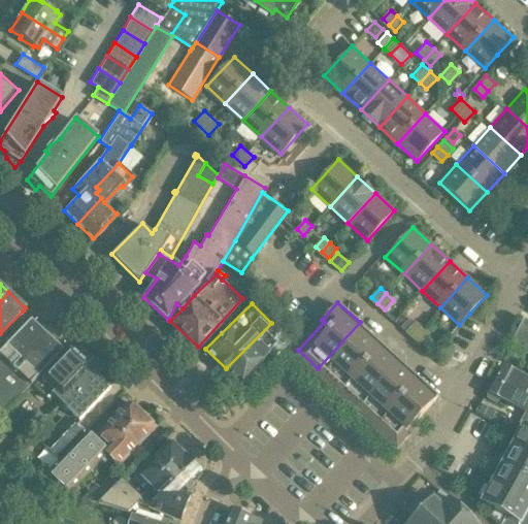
[(44,332),(31,320),(0,351),(0,416),(63,350),(61,348),(46,330),(44,332)]
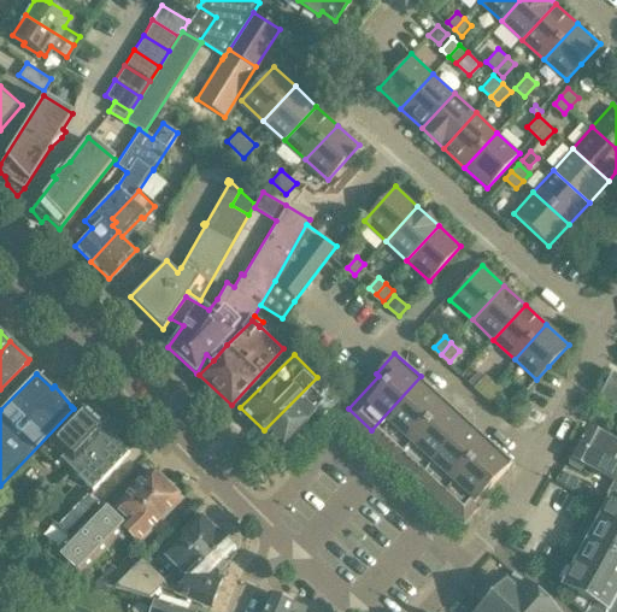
[(616,376),(612,374),(601,395),(616,402),(616,376)]
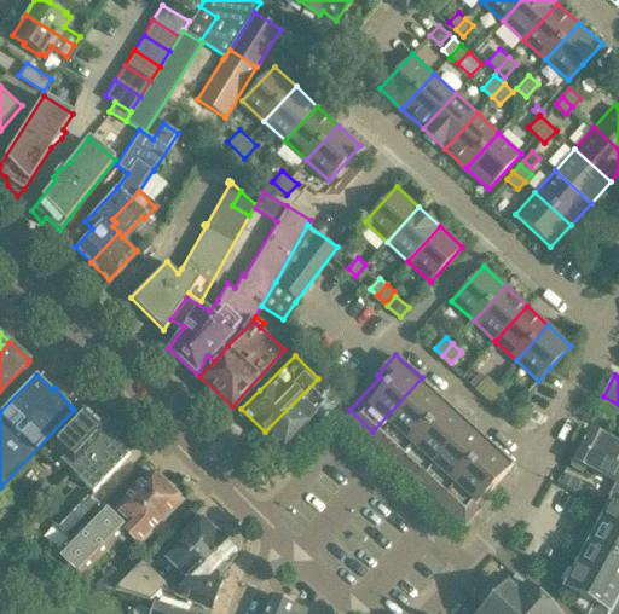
[(485,394),(496,383),(489,376),(478,388),(485,394)]
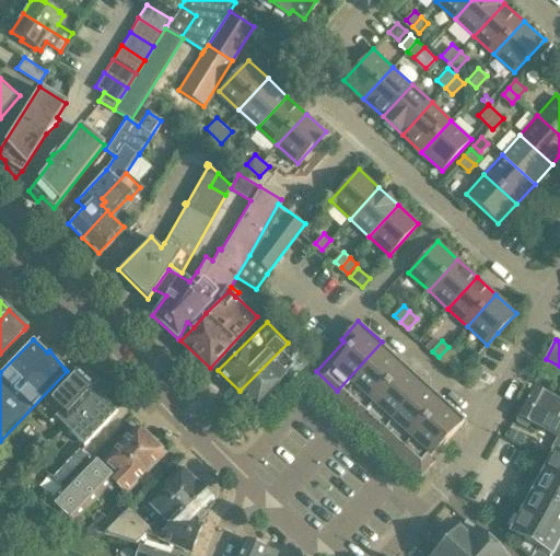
[(358,409),(403,361),(382,342),(337,391),(358,409)]
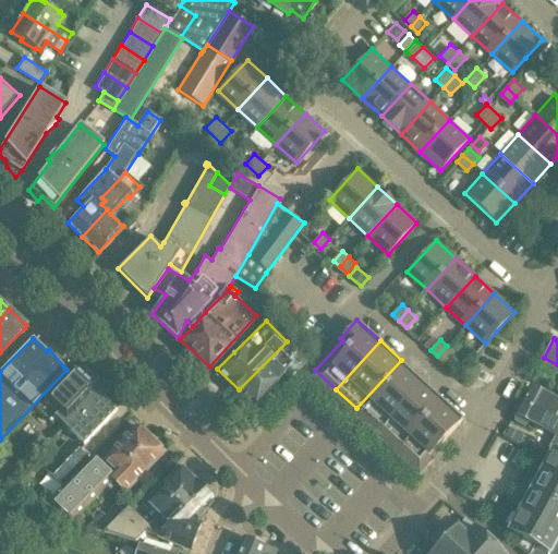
[(252,404),(278,377),(284,371),(281,368),(290,360),(288,358),(295,350),(287,341),(239,389),(252,404)]
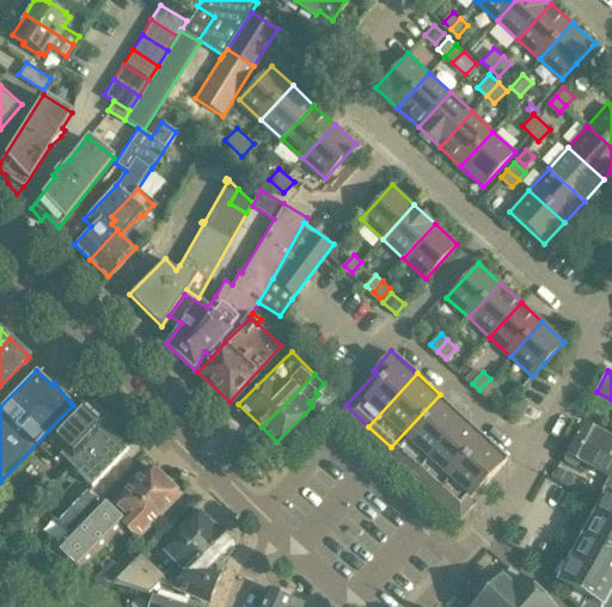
[(488,397),(499,386),(490,379),(479,390),(488,397)]
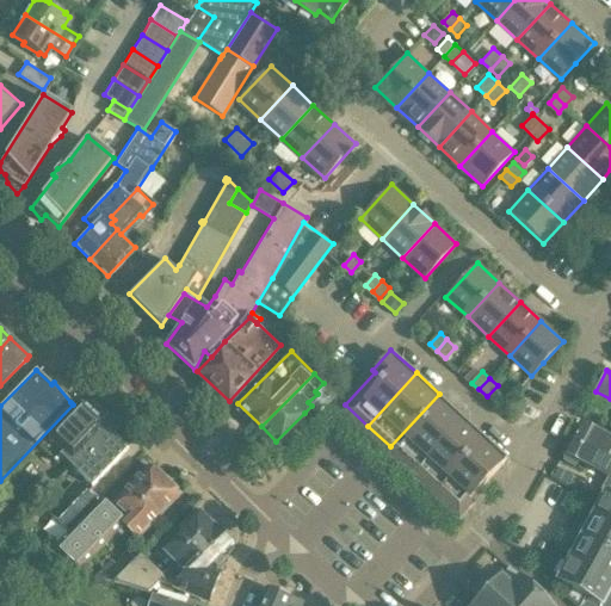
[(413,468),(462,415),(439,394),(390,446),(413,468)]
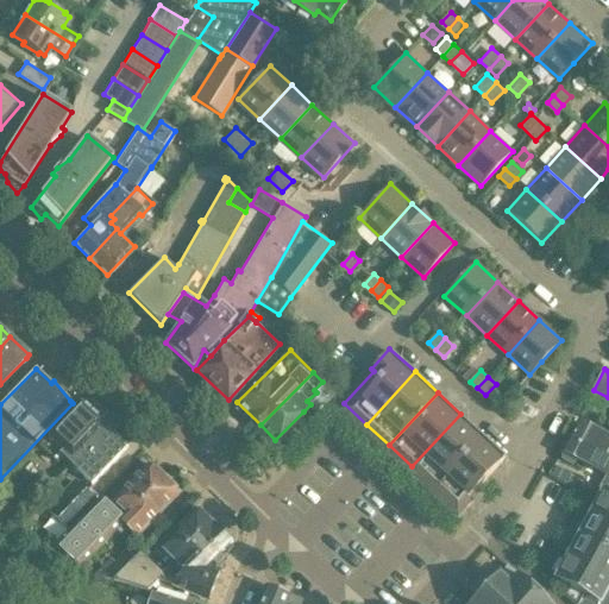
[(70,461),(101,428),(98,426),(100,422),(81,404),(76,408),(41,446),(56,459),(62,453),(70,461)]
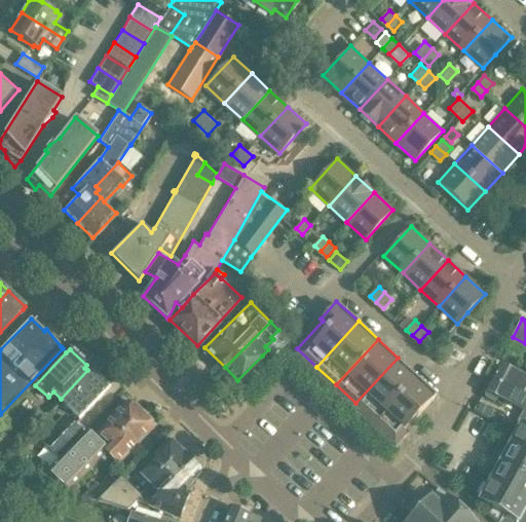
[(375,420),(417,375),(398,358),(355,403),(375,420)]
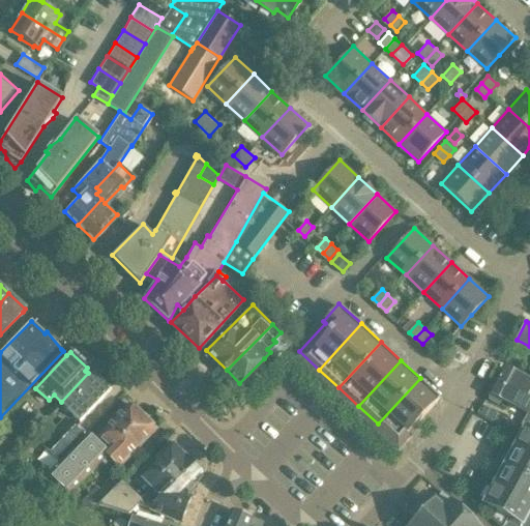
[(80,419),(111,386),(111,378),(93,361),(87,368),(85,371),(88,373),(61,402),(80,419)]
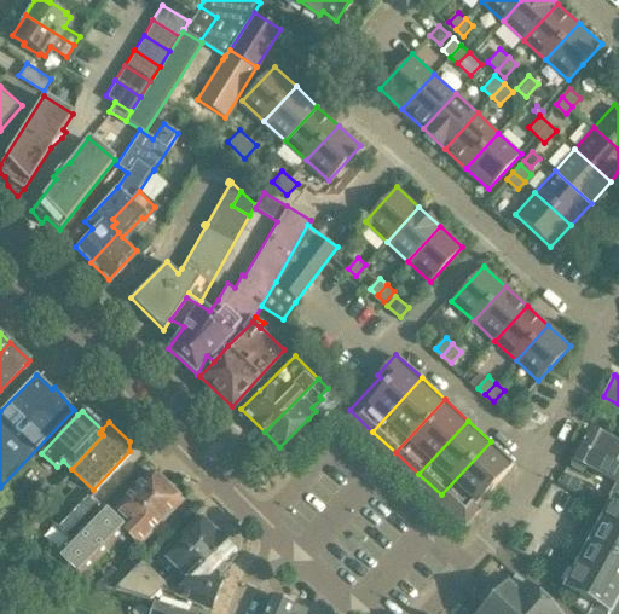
[(578,444),(618,465),(618,444),(588,427),(578,444)]
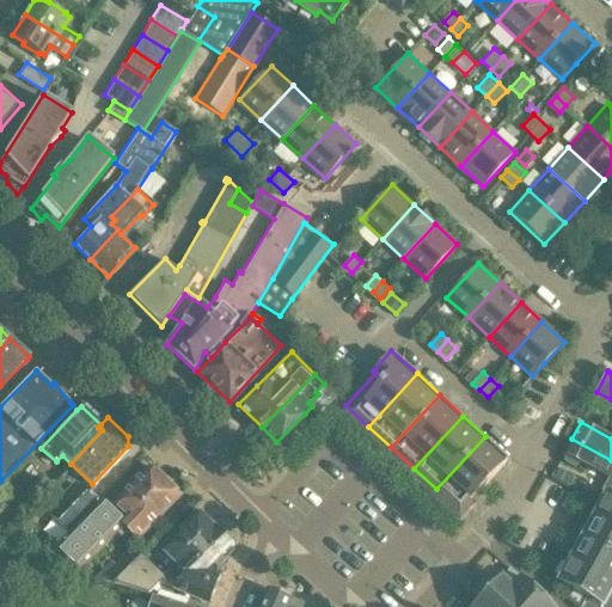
[(459,510),(508,458),(485,436),(436,489),(459,510)]
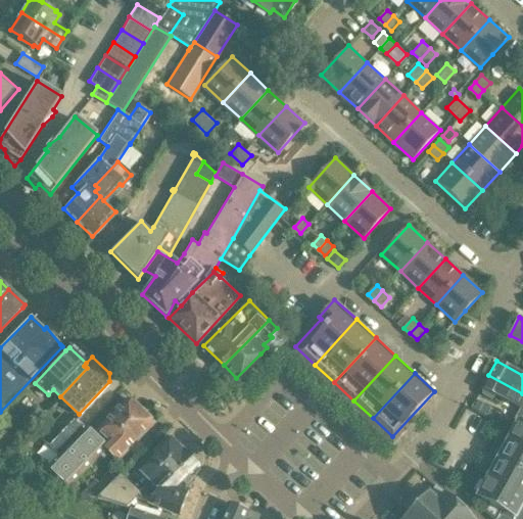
[(522,393),(488,375),(481,386),(482,387),(482,393),(490,397),(495,394),(521,409),(517,416),(522,419),(522,393)]
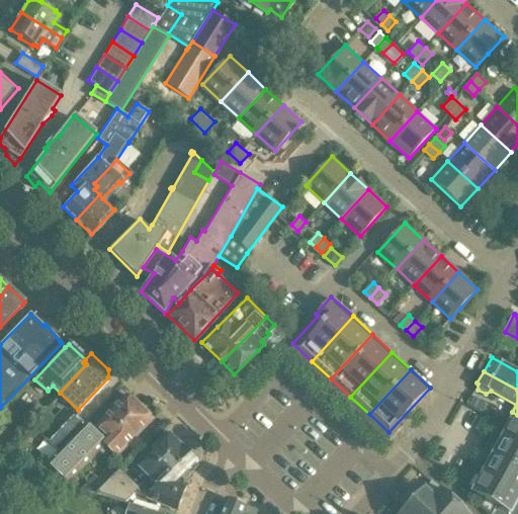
[(108,437),(140,405),(126,393),(91,429),(85,423),(47,462),(67,482),(98,449),(109,438),(108,437)]
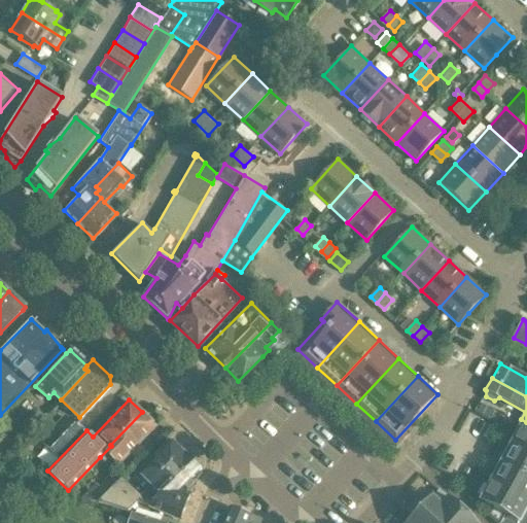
[(476,409),(489,416),(493,409),(480,402),(476,409)]
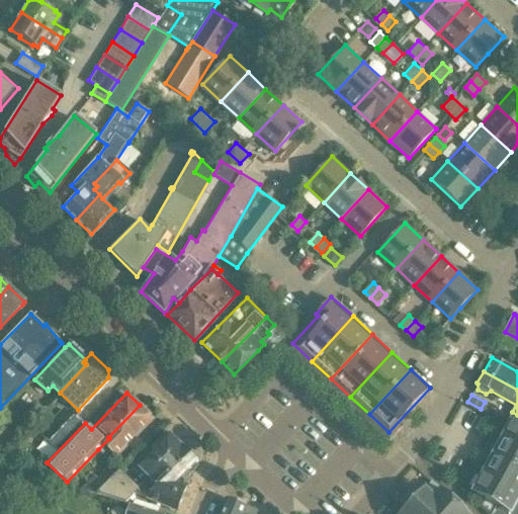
[(109,460),(121,449),(152,418),(140,405),(108,437),(109,438),(98,449),(109,460)]
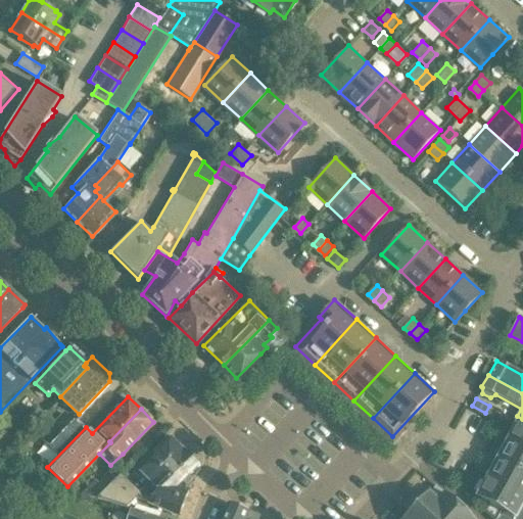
[(57,454),(82,428),(64,412),(40,437),(57,454)]
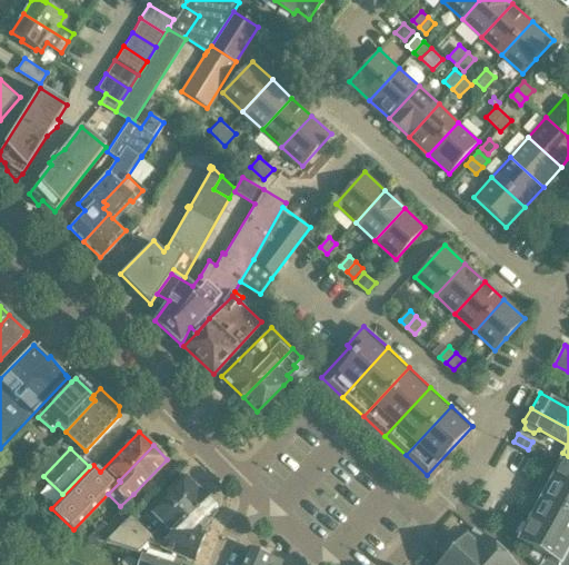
[(551,474),(556,476),(552,482),(549,487),(535,514),(532,519),(520,541),(528,545),(542,553),(538,561),(542,564),(566,564),(568,559),(568,549),(565,548),(568,538),(568,461),(565,458),(562,463),(558,459),(557,461),(558,462),(551,474)]
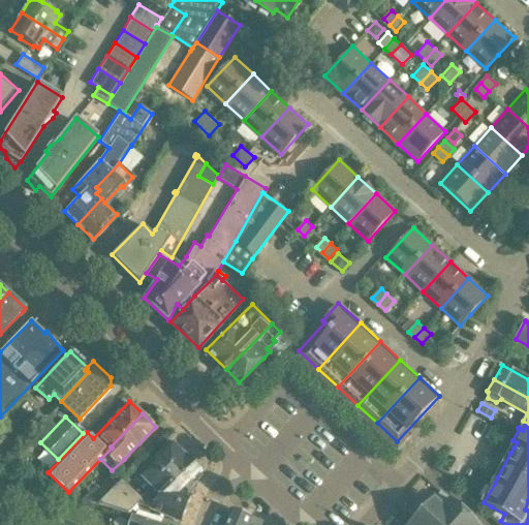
[(151,485),(182,452),(170,440),(138,472),(151,485)]
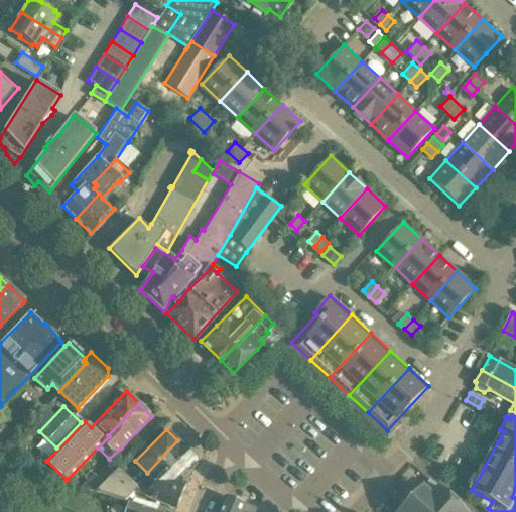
[(197,459),(178,440),(178,441),(177,440),(147,473),(155,480),(166,472),(183,480),(190,473),(186,469),(197,459)]
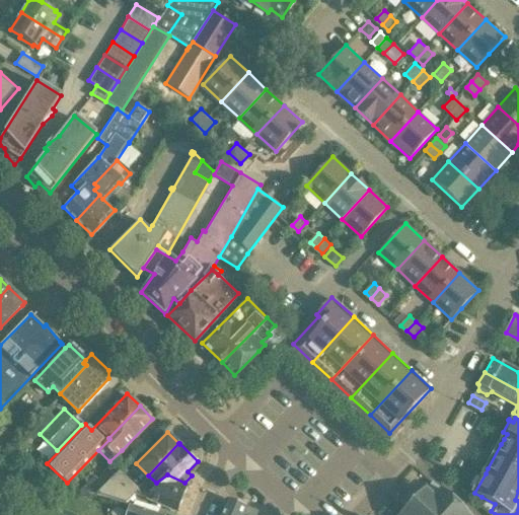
[(94,474),(85,485),(95,491),(114,474),(107,467),(96,477),(94,474)]
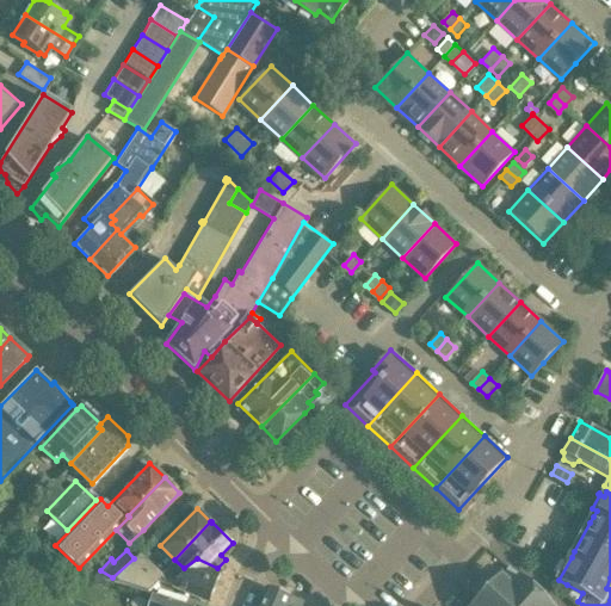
[(148,592),(164,575),(141,554),(113,581),(148,592)]
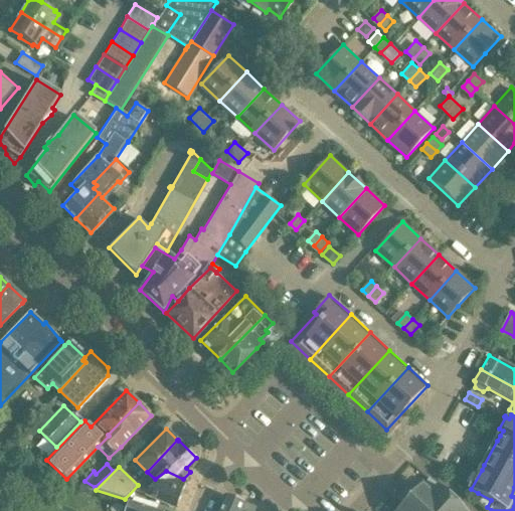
[(176,505),(186,481),(183,479),(166,471),(155,479),(144,492),(176,505)]
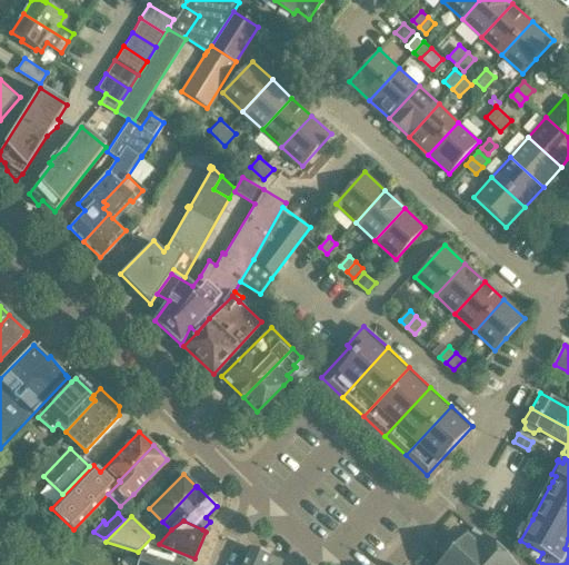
[(440,549),(446,555),(436,564),(517,564),(516,564),(485,537),(486,536),(473,526),(466,535),(465,535),(455,546),(448,541),(440,549)]
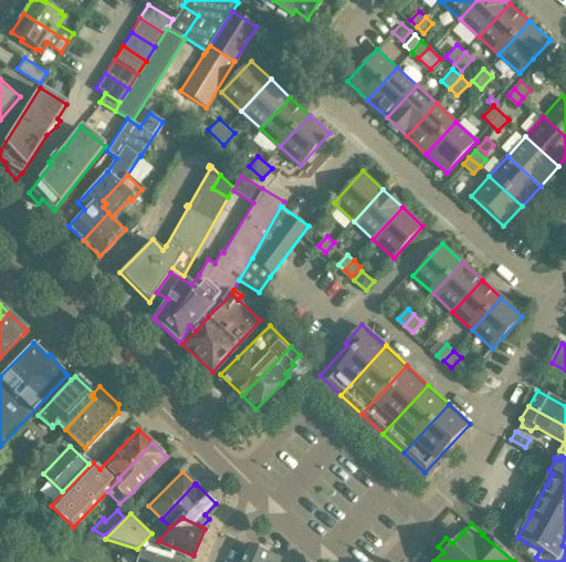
[(265,561),(270,553),(245,544),(238,561),(265,561)]
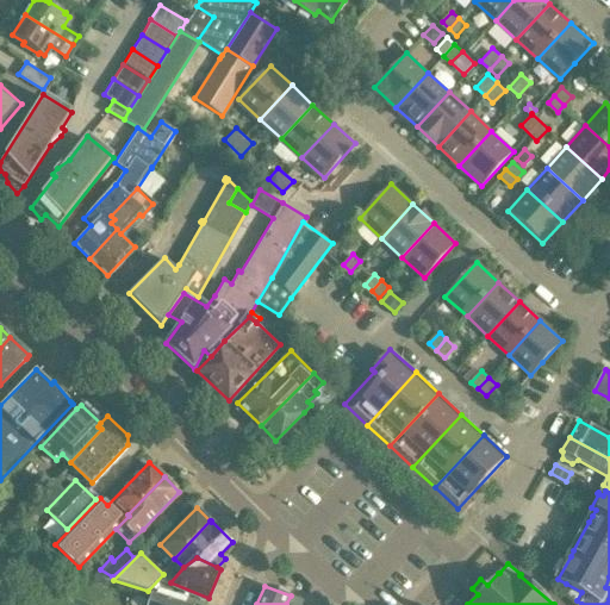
[(192,604),(153,592),(148,604),(192,604)]
